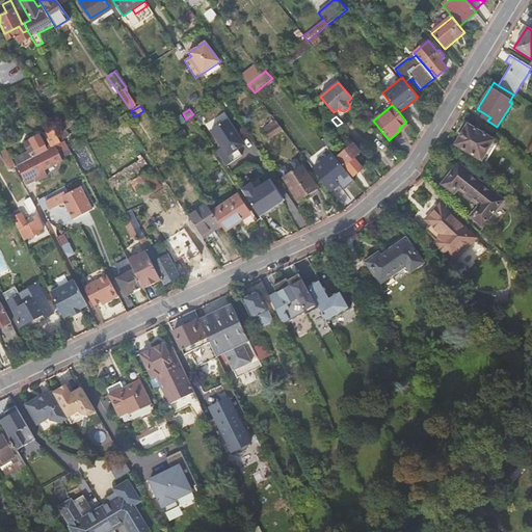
[(238,149),(244,144),(228,120),(211,130),(222,148),(216,153),(225,166),(242,155),(238,149)]
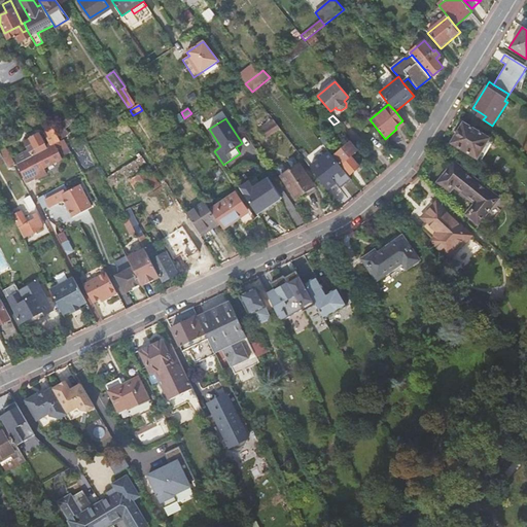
[(462,125),(451,144),(477,160),(488,140),(462,125)]
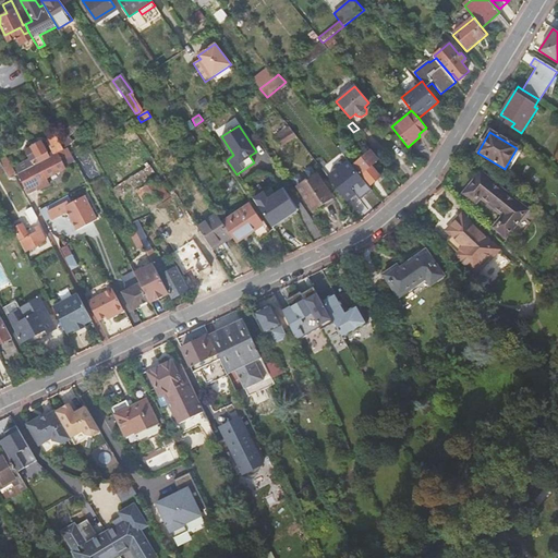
[(342,140),(336,144),(344,155),(351,149),(342,140)]
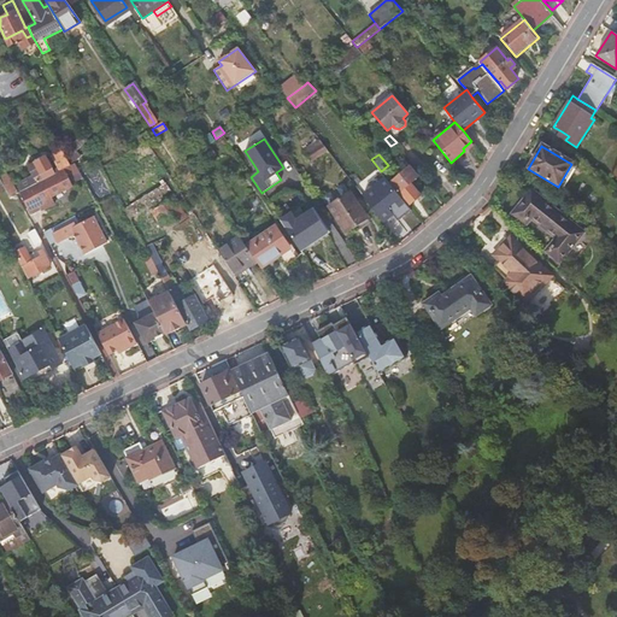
[(46,156),(28,166),(36,182),(54,171),(46,156)]
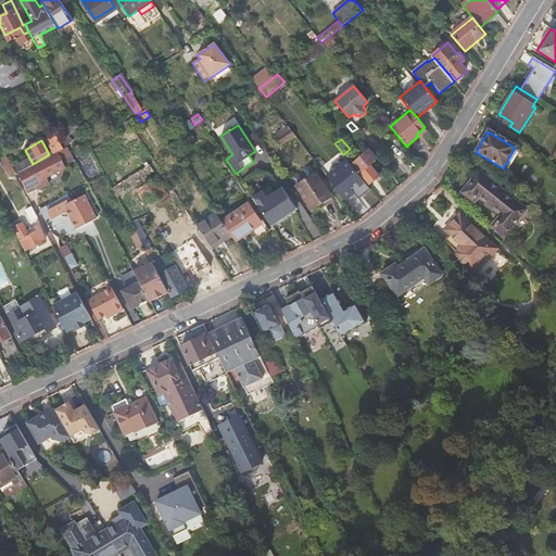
[(67,147),(63,149),(58,151),(38,161),(27,167),(17,173),(27,191),(36,187),(37,188),(49,181),(46,176),(65,166),(62,159),(71,153),(67,147)]
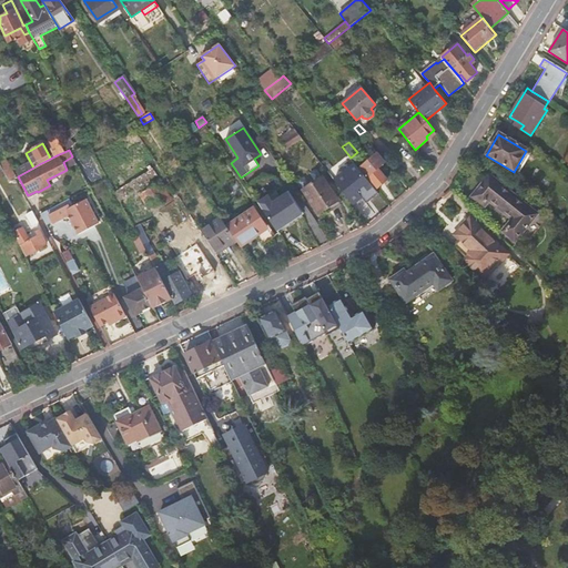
[(173,150),(169,153),(173,160),(178,158),(173,150)]
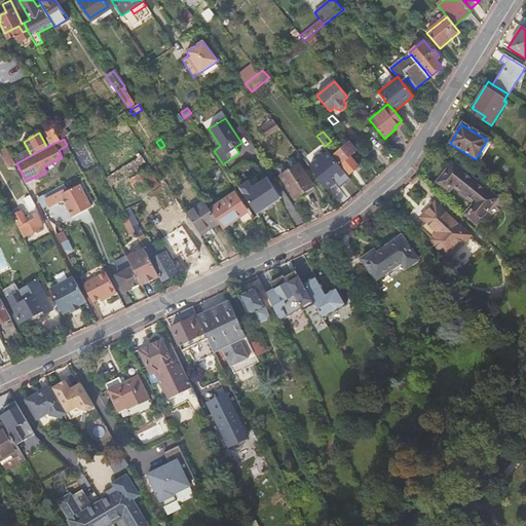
[(350,141),(334,154),(350,175),(360,166),(351,156),(358,150),(350,141)]
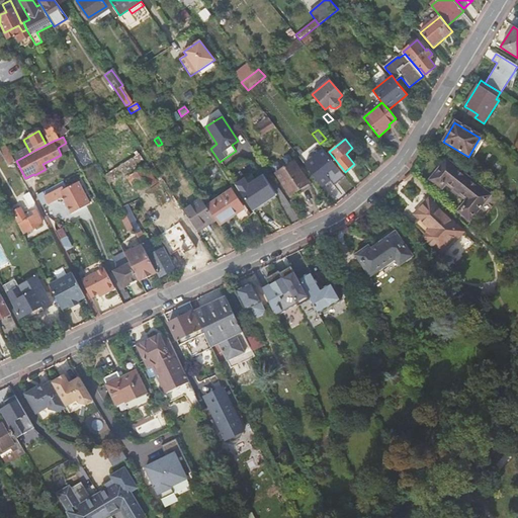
[(469,220),(472,232),(501,196),(481,179),(476,184),(446,160),(430,180),(440,189),(445,183),(467,200),(458,210),(469,220)]
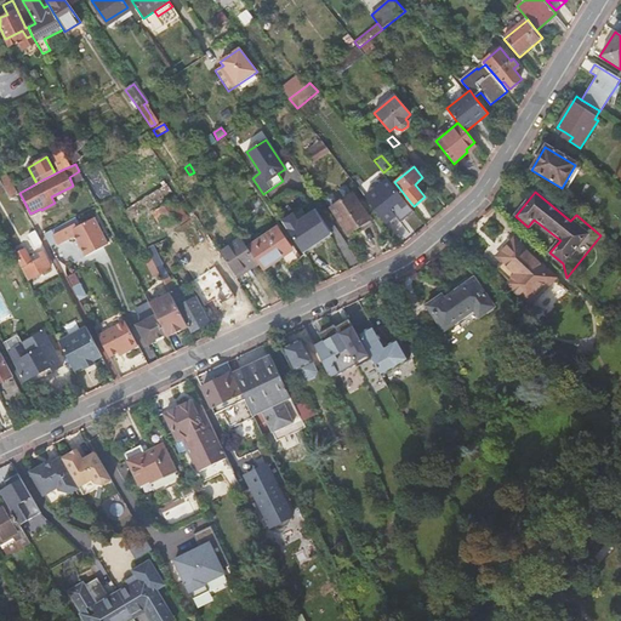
[(352,194),(331,208),(348,234),(370,221),(352,194)]
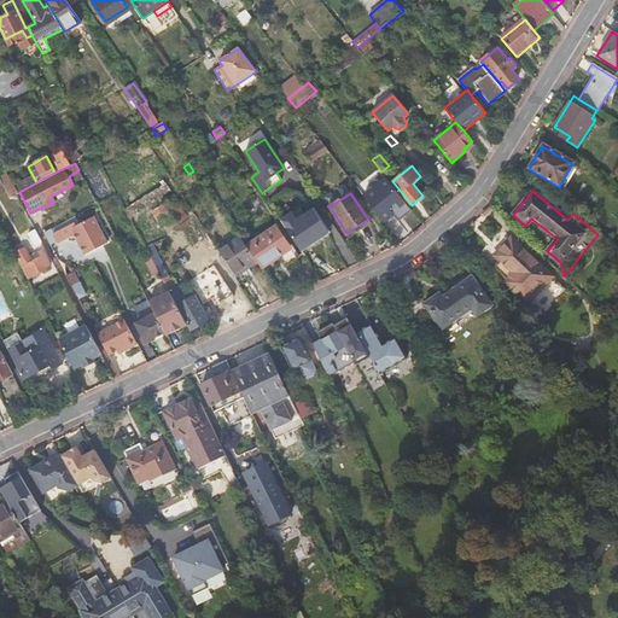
[(301,208),(280,221),(301,251),(328,233),(319,217),(321,215),(320,214),(318,216),(314,210),(305,216),(301,208)]
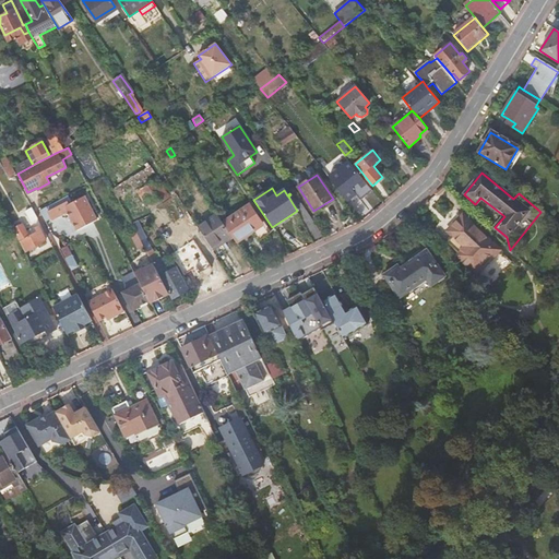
[(46,206),(39,210),(45,221),(47,219),(51,217),(52,219),(67,212),(78,230),(97,219),(84,195),(72,202),(68,195),(58,200),(46,206)]
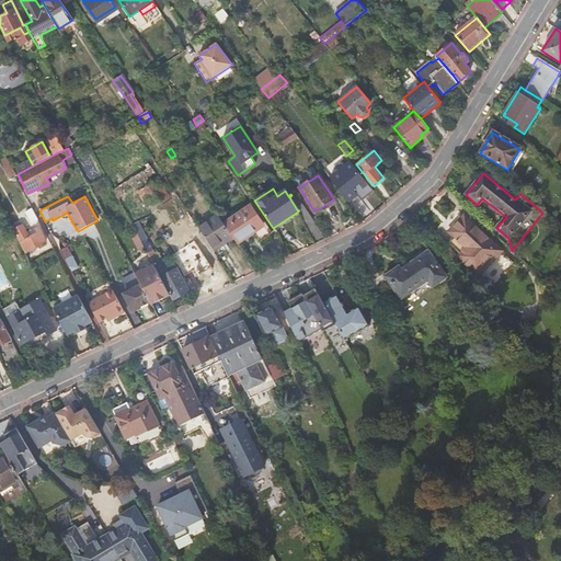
[(250,206),(224,225),(233,238),(237,244),(253,233),(259,241),(268,235),(250,206)]
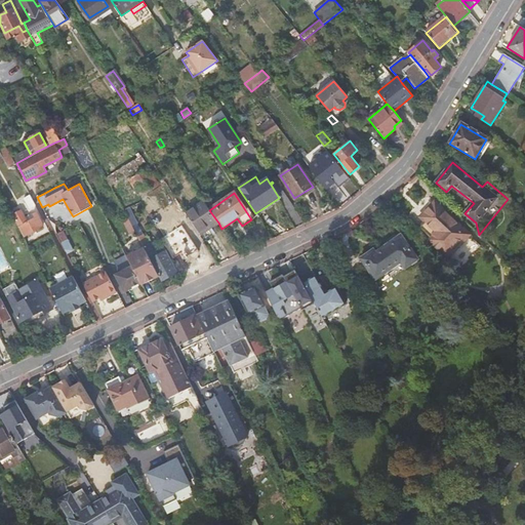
[(32,200),(30,195),(24,198),(29,208),(35,205),(32,200)]
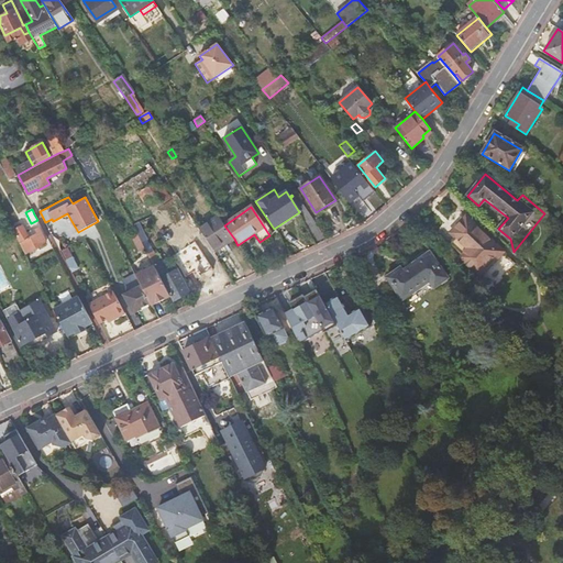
[(218,217),(200,228),(214,247),(224,241),(227,244),(234,239),(224,225),(218,217)]
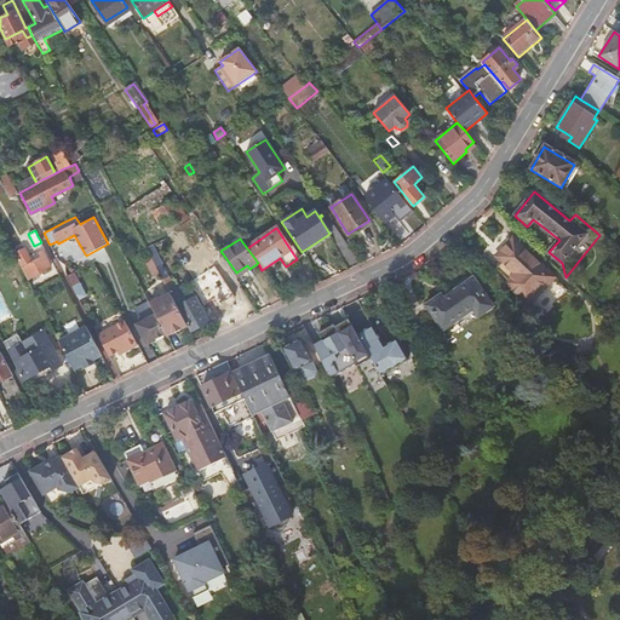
[(509,256),(503,262),(497,268),(509,280),(505,283),(528,305),(555,277),(514,239),(503,250),(509,256)]
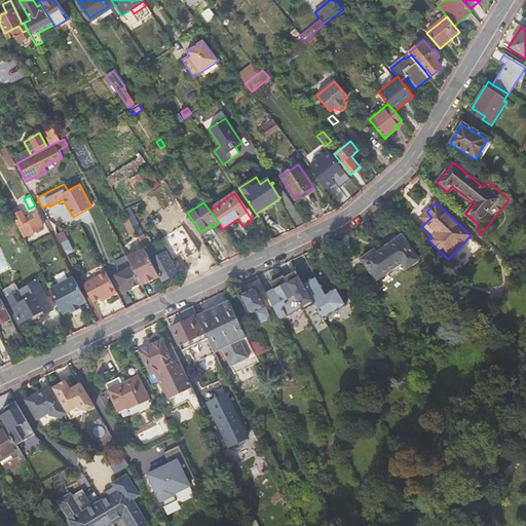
[(21,210),(12,214),(24,235),(43,225),(37,215),(35,217),(32,213),(25,217),(21,210)]
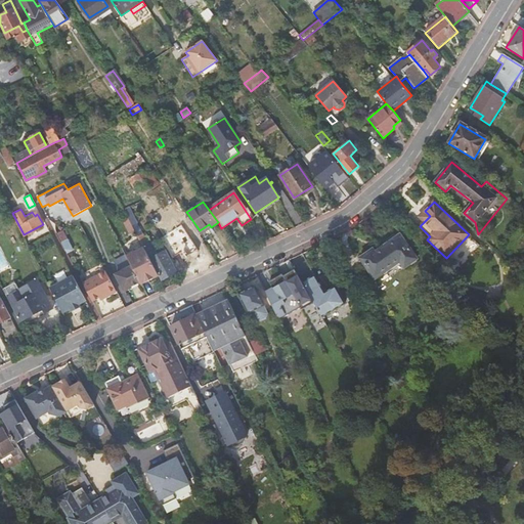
[(420,216),(425,221),(430,216),(425,211),(420,216)]
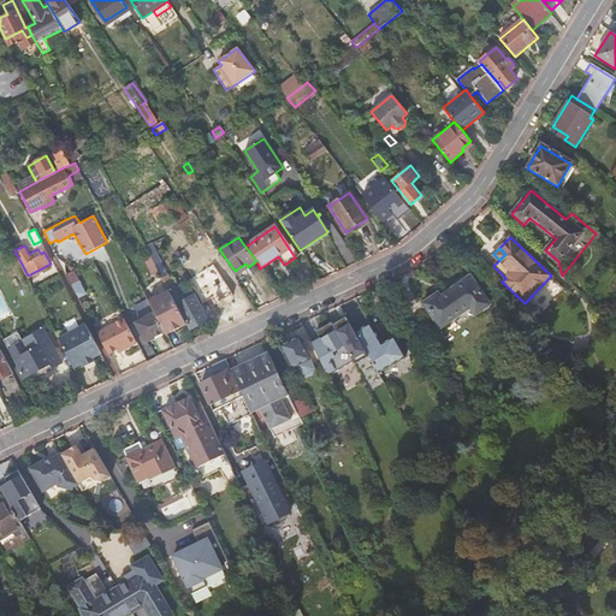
[(219,249),(217,250),(232,273),(235,271),(219,249)]
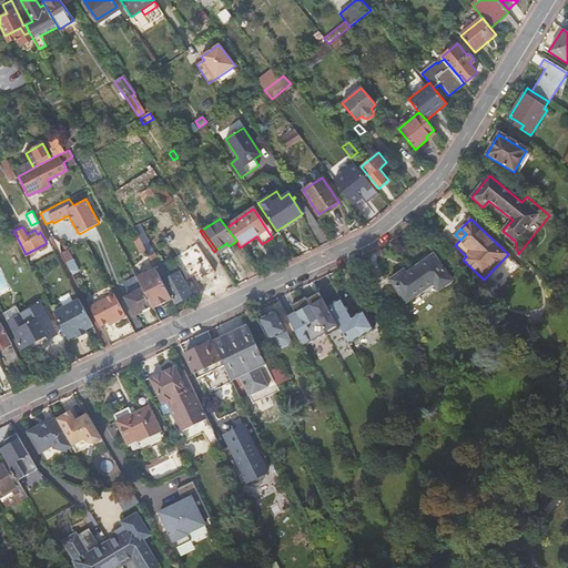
[(201,240),(194,231),(169,246),(173,255),(201,240)]
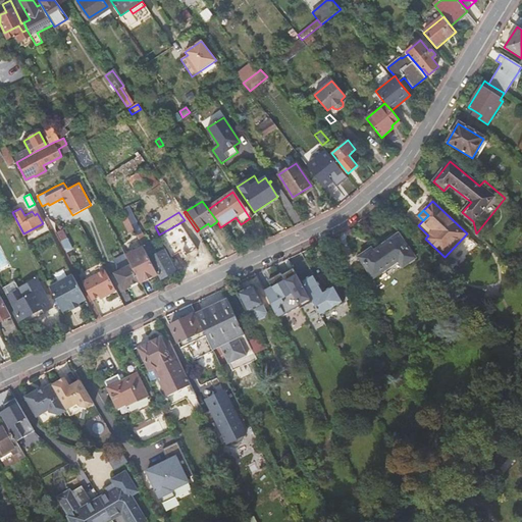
[(129,231),(134,228),(126,215),(121,218),(129,231)]
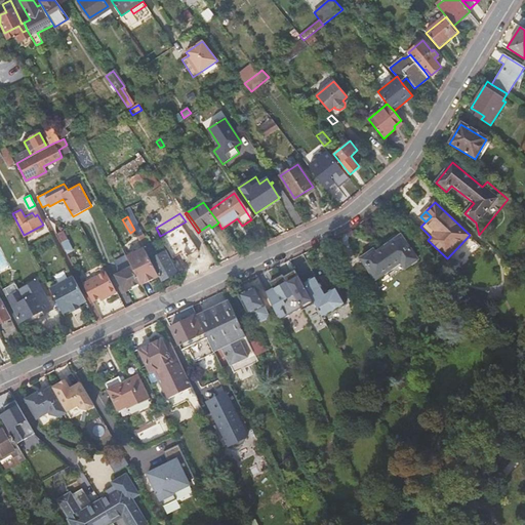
[(164,237),(162,239),(172,258),(198,244),(188,227),(165,240),(164,237)]
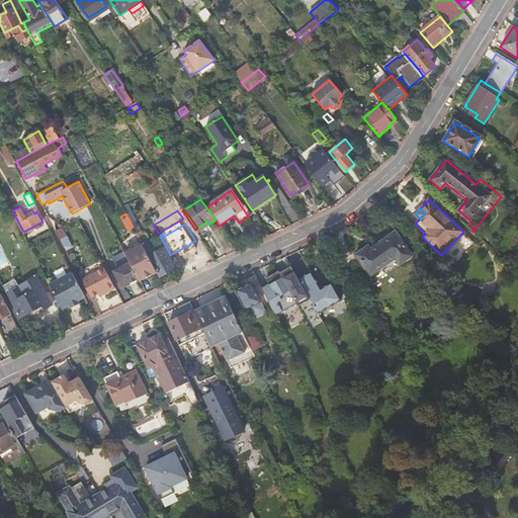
[(367,248),(354,256),(368,277),(395,259),(399,265),(411,257),(395,233),(369,251),(367,248)]
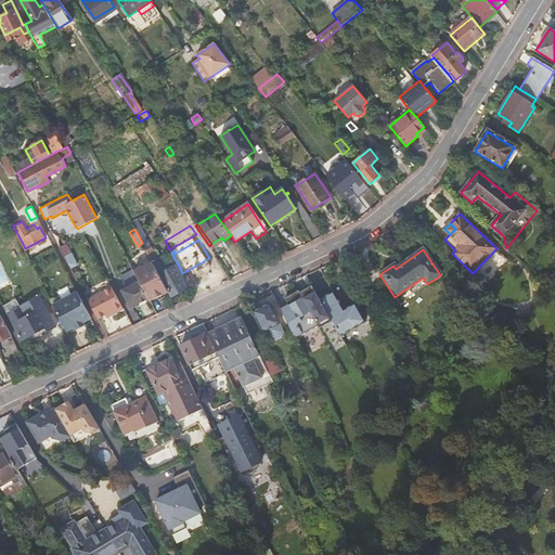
[(152,261),(133,271),(139,280),(140,280),(151,300),(168,292),(157,270),(154,265),(152,261)]
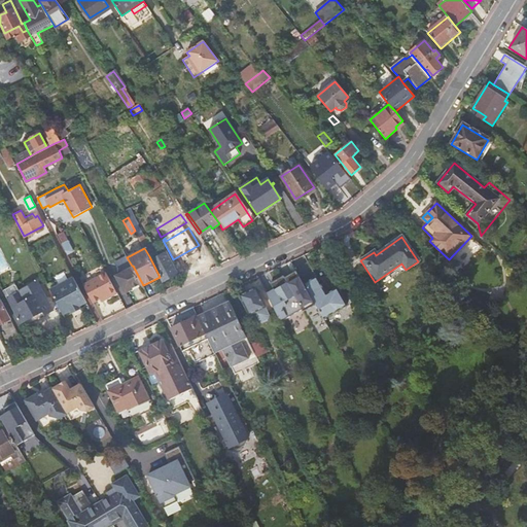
[(149,249),(146,251),(149,256),(160,277),(163,282),(178,274),(166,251),(153,258),(151,255),(152,255),(149,249)]
